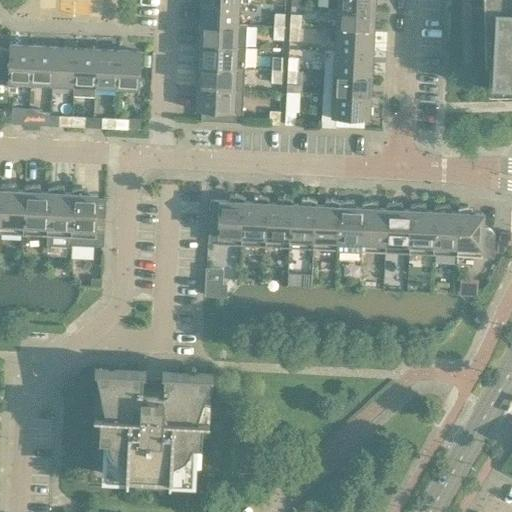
[(338,0),(338,7),(374,9),(374,0),(338,0)]
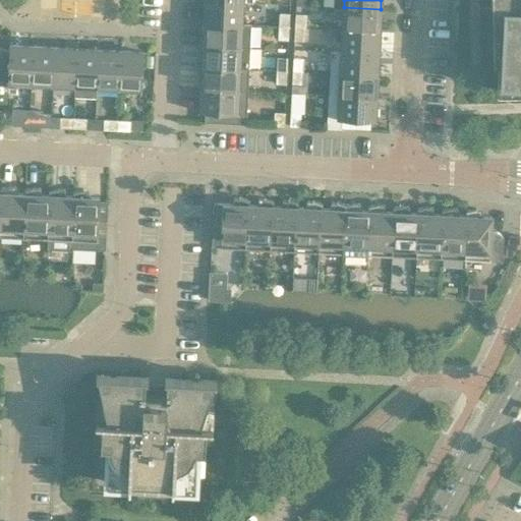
[(520,0),(491,0),(493,60),(499,61),(497,91),(520,90),(520,89),(520,0)]
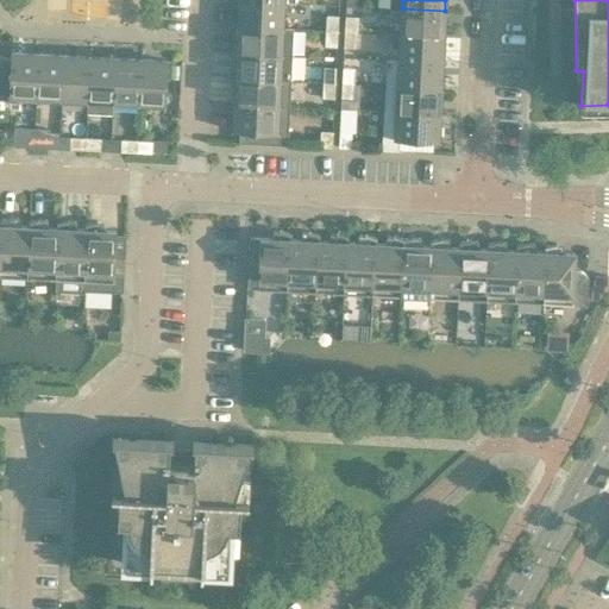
[(240,1),(239,26),(282,29),(283,2),(240,1)]
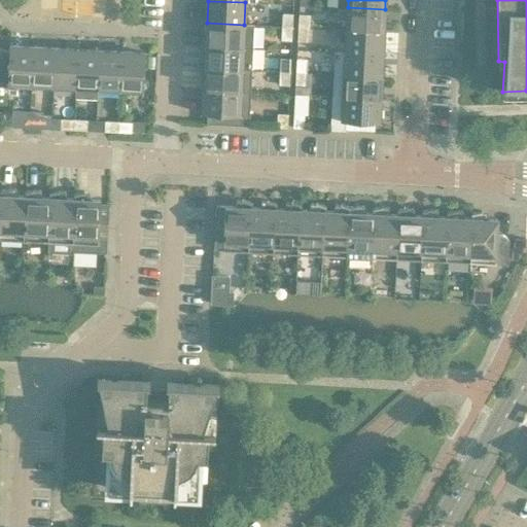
[(348,7),(347,30),(384,32),(385,9),(348,7)]
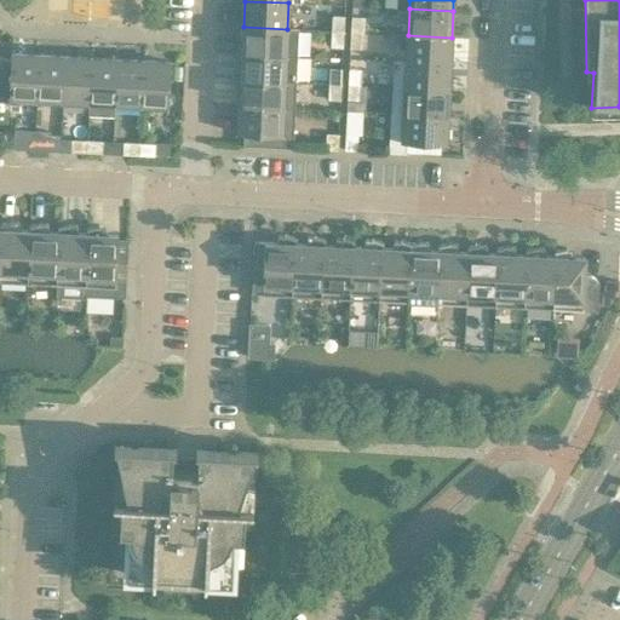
[(332,16),(332,32),(344,32),(344,16),(332,16)]
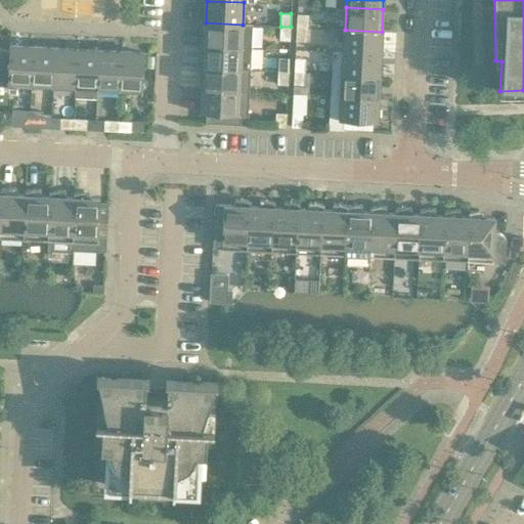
[(297,14),(297,28),(307,28),(307,14),(297,14)]
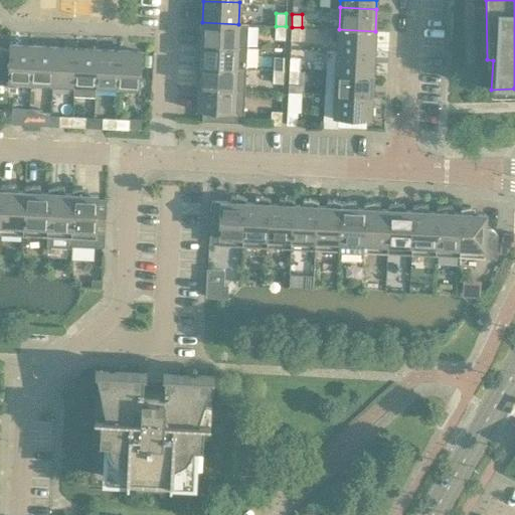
[(202,22),(201,44),(237,46),(238,24),(202,22)]
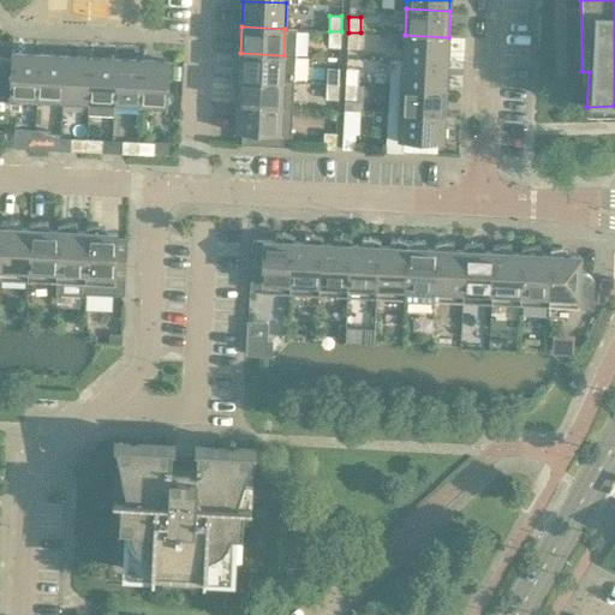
[(340,47),(341,31),(329,31),(328,47),(340,47)]
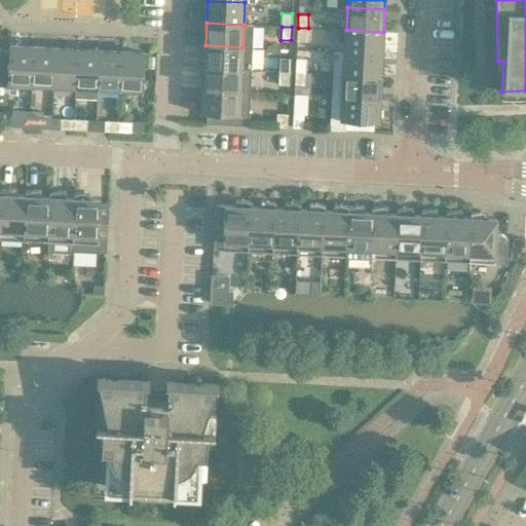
[(307,41),(308,28),(298,28),(297,41),(307,41)]
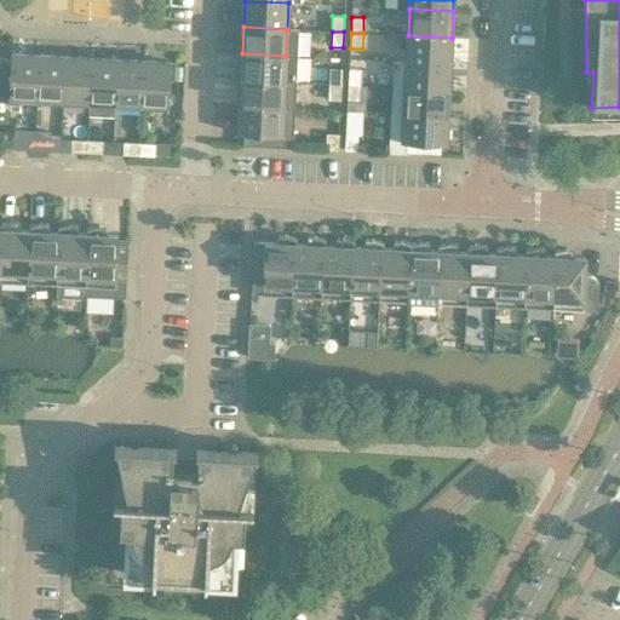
[(408,35),(407,62),(451,63),(452,38),(408,35)]
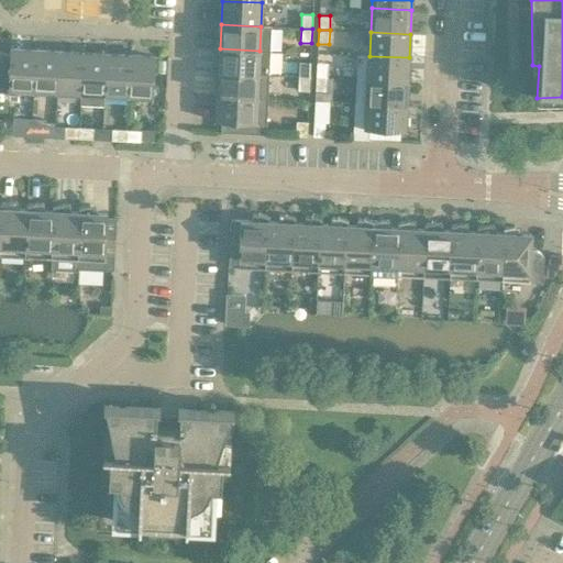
[(220,48),(219,72),(258,74),(260,51),(220,48)]
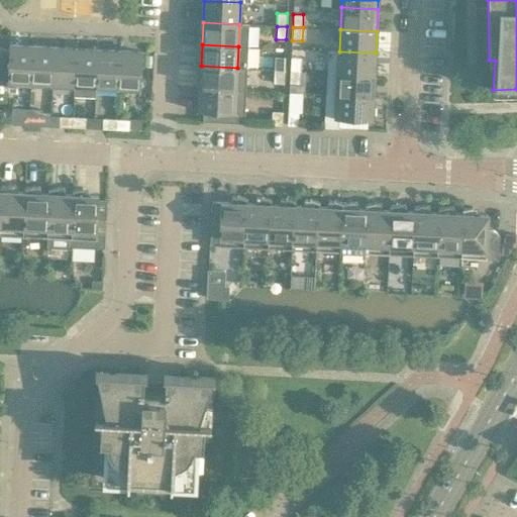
[(2,48),(0,47),(0,78),(1,78),(4,79),(8,79),(7,82),(30,83),(32,46),(9,45),(9,49),(7,49),(5,49),(2,48)]
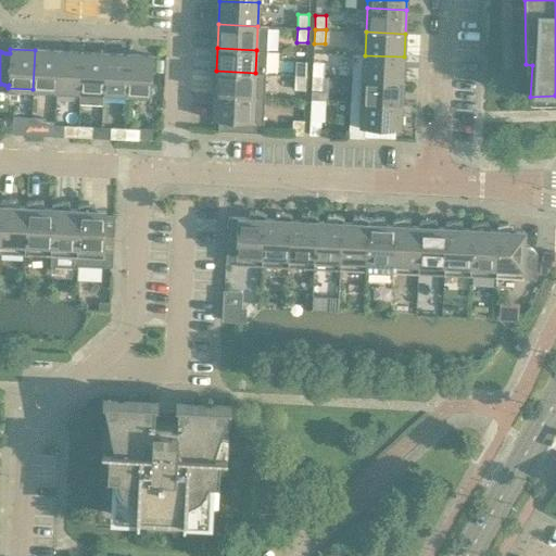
[(57,90),(59,51),(35,50),(33,89),(57,90)]
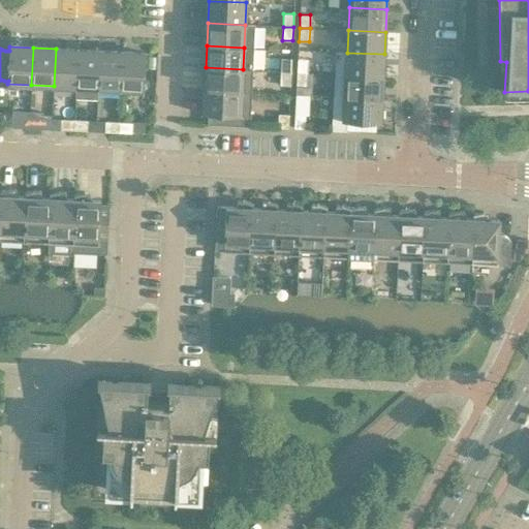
[(78,50),(56,49),(54,86),(75,87),(78,50)]
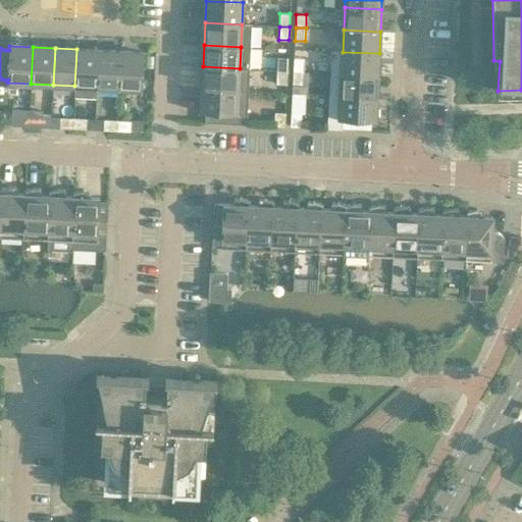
[(97,87),(99,50),(76,49),(74,86),(97,87)]
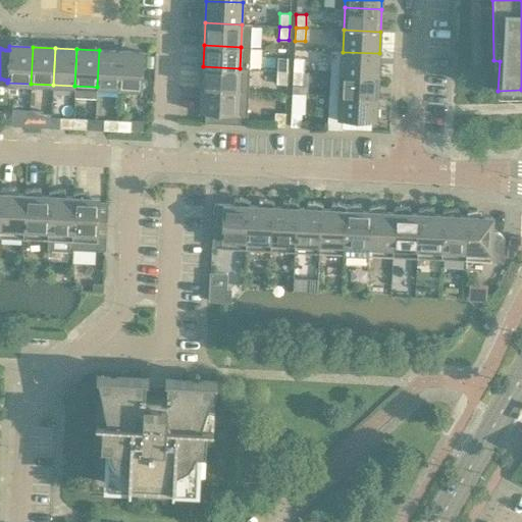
[(120,51),(99,50),(97,87),(118,88),(120,51)]
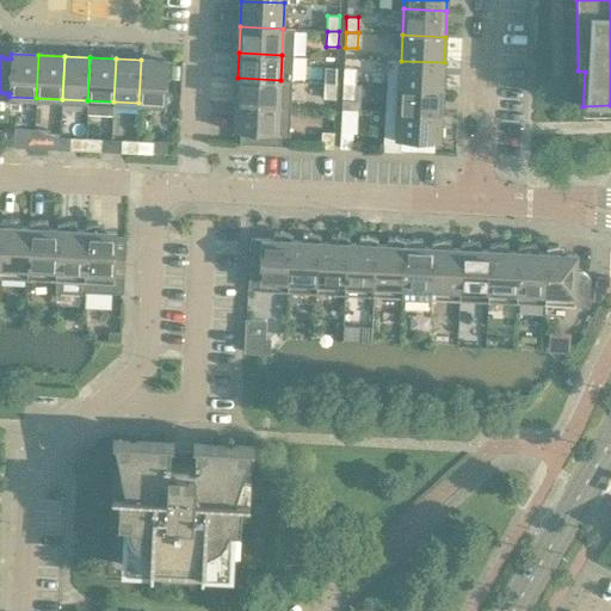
[(141,60),(139,103),(166,104),(168,61),(141,60)]
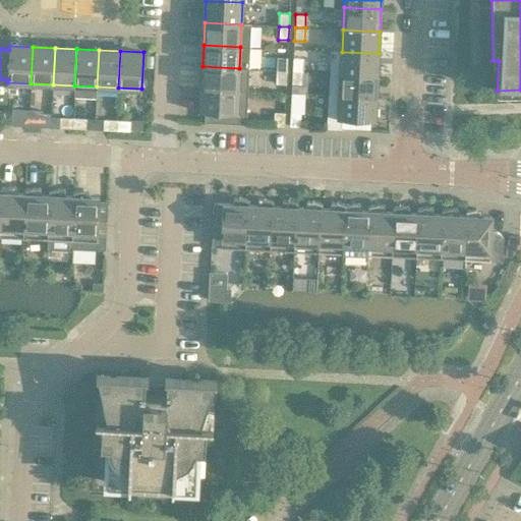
[(332,51),(331,73),(378,75),(379,53),(342,52),(332,51)]
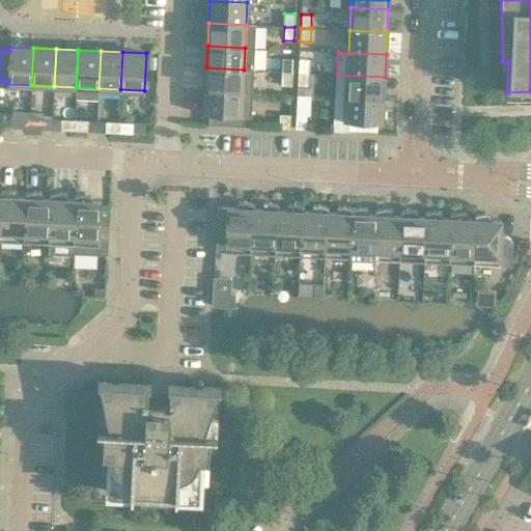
[(282,58),(282,72),(292,72),(292,58),(282,58)]
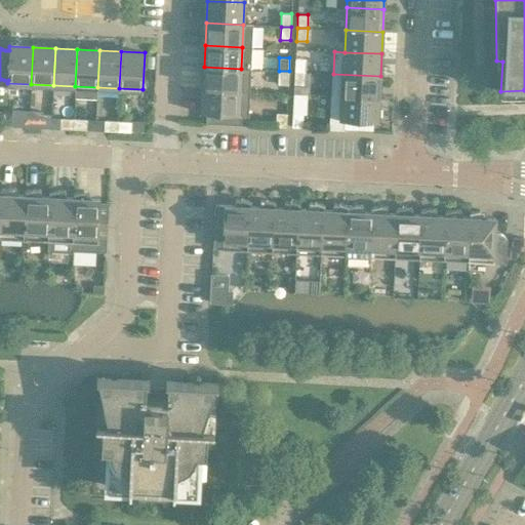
[(295,58),(295,72),(306,72),(306,58),(295,58)]
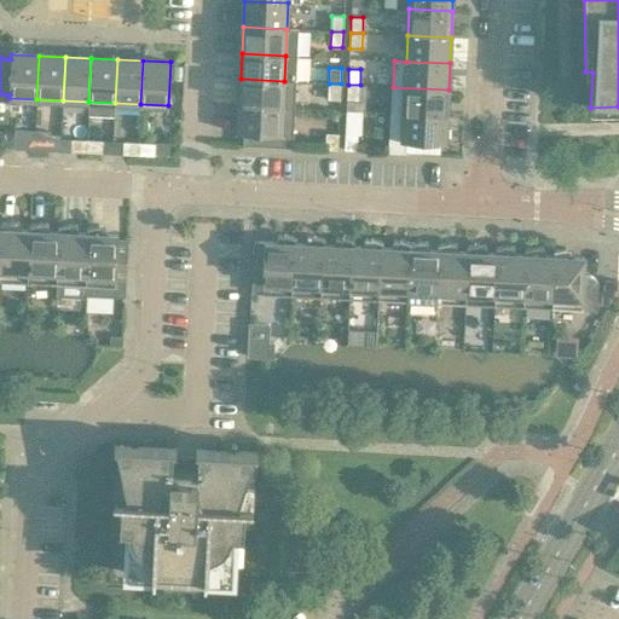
[(241,79),(239,105),(283,108),(284,81),(241,79)]
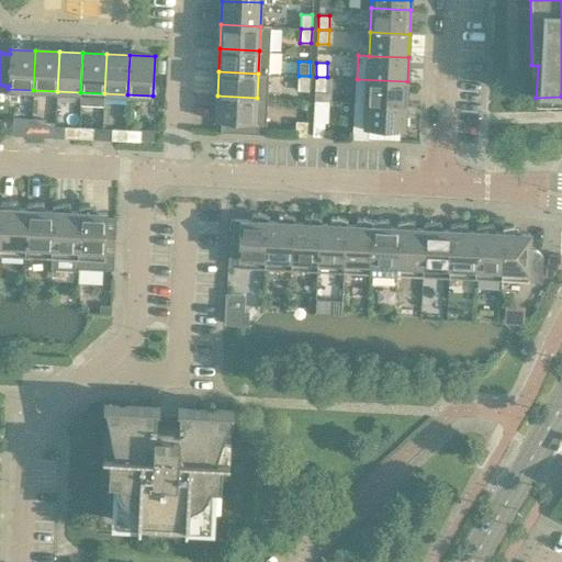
[(308,90),(310,76),(299,76),(298,90),(308,90)]
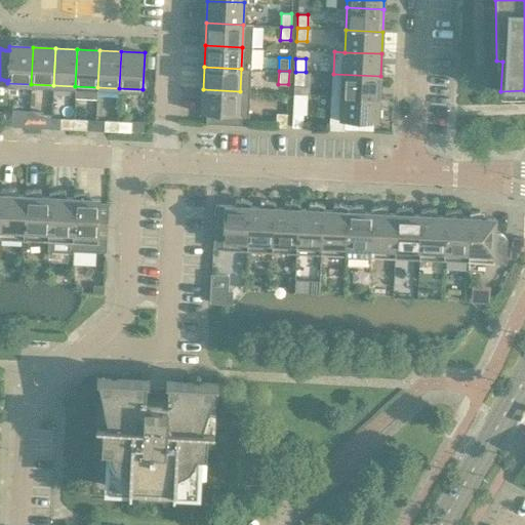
[(294,85),(293,93),(309,94),(310,72),(306,72),(305,85),(294,85)]
